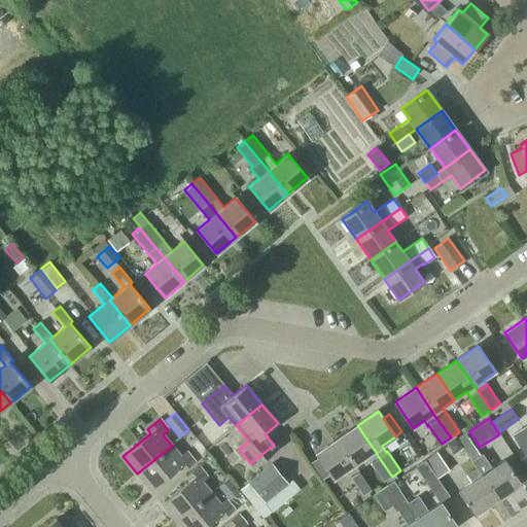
[(354,464),(375,451),(357,425),(337,438),(354,464)]
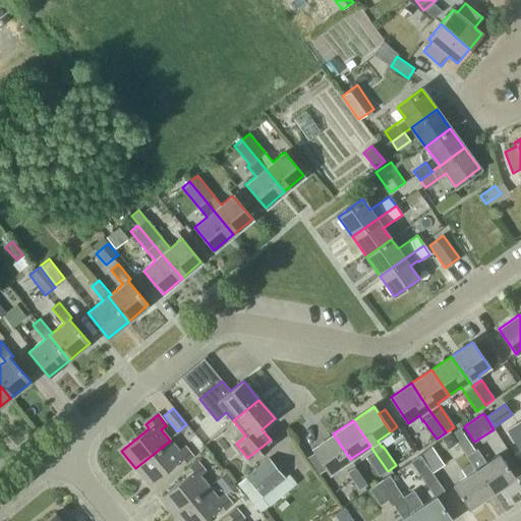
[(520,420),(506,430),(520,453),(520,420)]
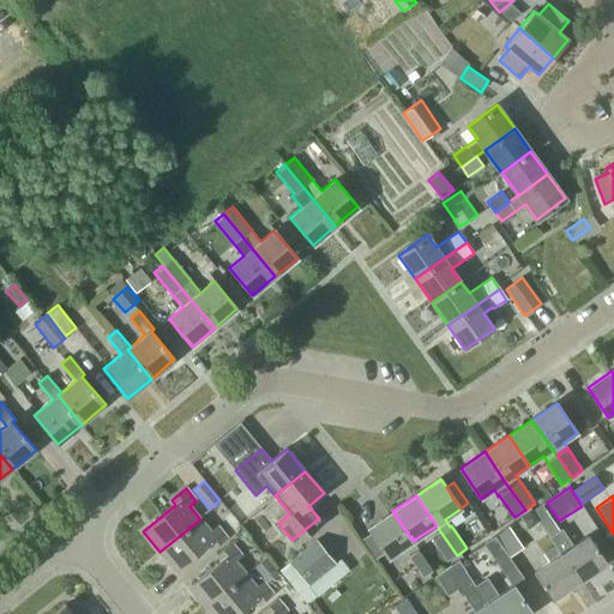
[(588,536),(573,546),(561,528),(559,529),(542,504),(531,511),(536,519),(537,519),(540,522),(549,536),(549,537),(554,545),(561,554),(581,583),(607,565),(588,536)]
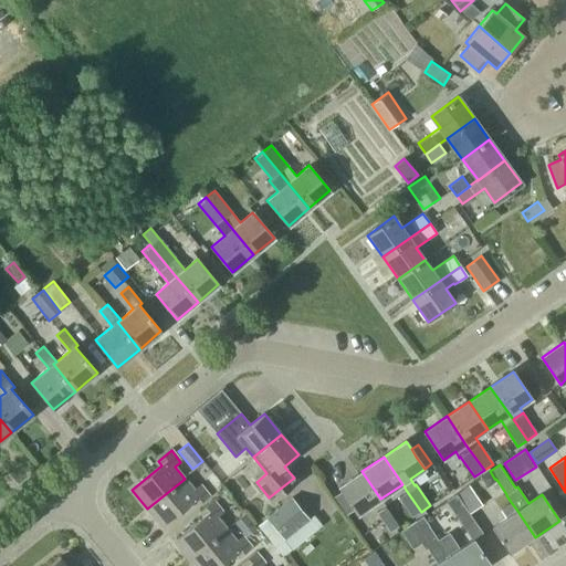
[(358,514),(380,499),(362,471),(339,486),(358,514)]
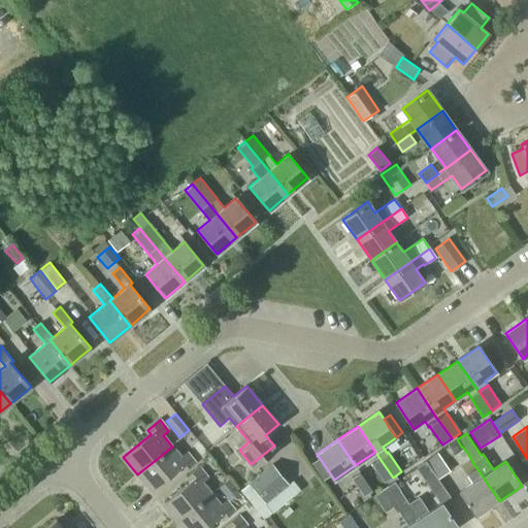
[(183,474),(195,464),(187,453),(180,458),(172,447),(137,474),(151,492),(179,469),(183,474)]
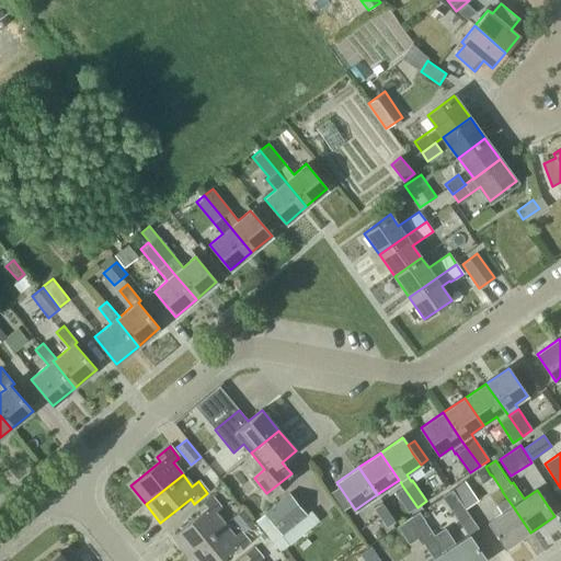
[(466,510),(466,508),(478,501),(465,480),(451,489),(466,510)]
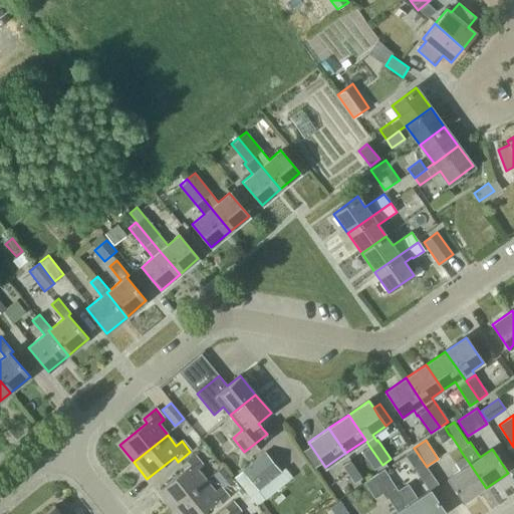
[(374,470),(382,465),(368,445),(360,451),(374,470)]
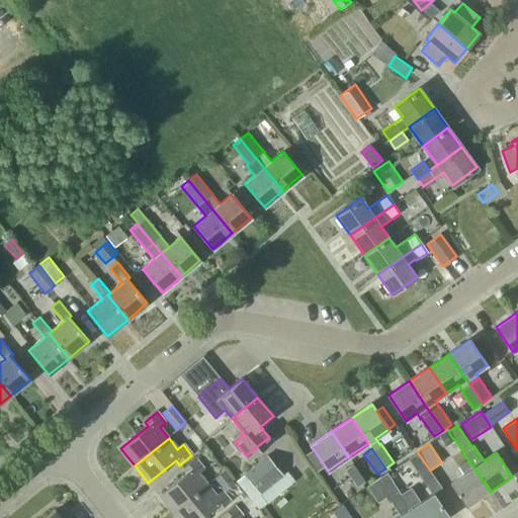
[(467,459),(463,453),(461,450),(451,457),(462,475),(450,483),(466,507),(490,492),(473,467),(467,459)]
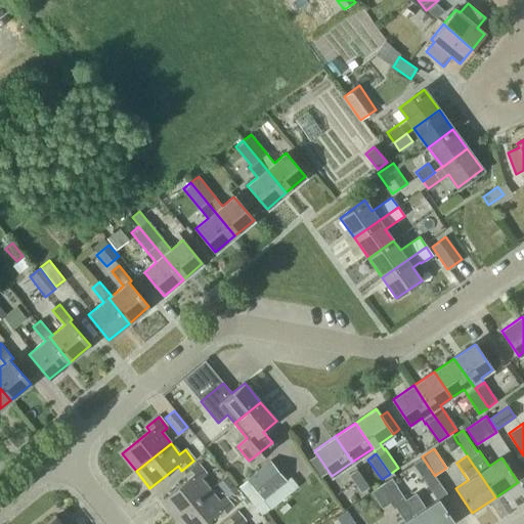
[(435,475),(435,476),(422,456),(411,464),(436,501),(426,509),(417,494),(406,500),(416,515),(421,523),(454,523),(440,501),(448,495),(435,475)]
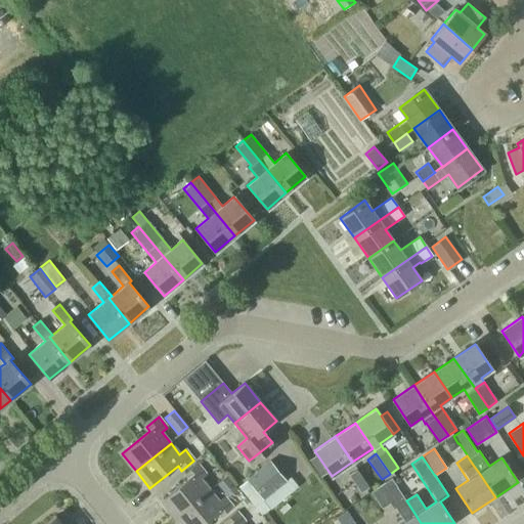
[(287,481),(270,461),(238,487),(262,516),(298,486),(292,478),(287,481)]
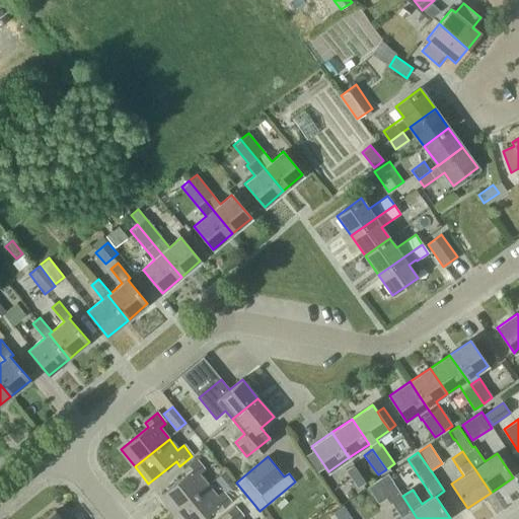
[(174,515),(209,485),(200,474),(204,470),(196,460),(182,470),(187,474),(158,497),(174,515)]
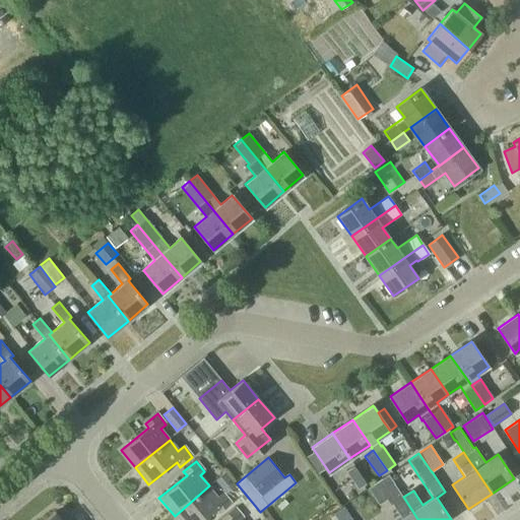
[(367,483),(352,464),(345,470),(359,490),(367,483)]
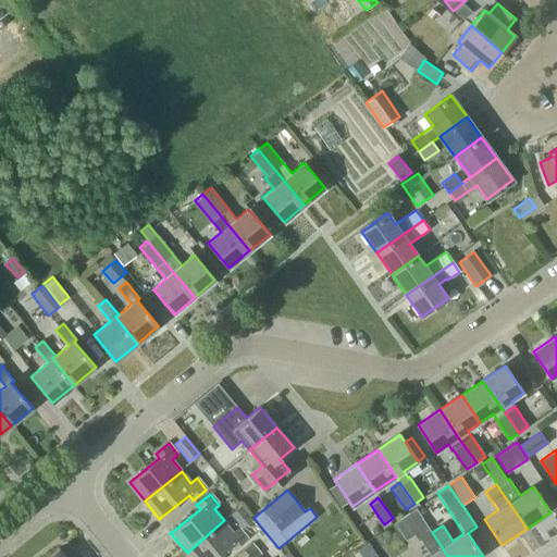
[(442,547),(432,532),(416,508),(394,523),(405,541),(413,534),(418,542),(420,541),(430,555),(426,556),(447,556),(442,547)]
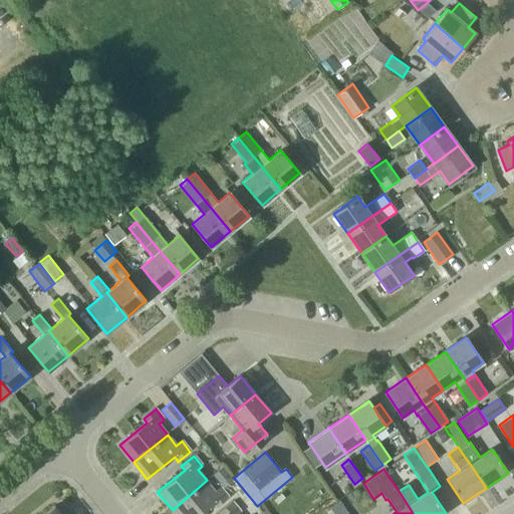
[(217,507),(229,497),(221,487),(215,491),(207,480),(173,510),(176,513),(200,513),(214,503),(217,507)]
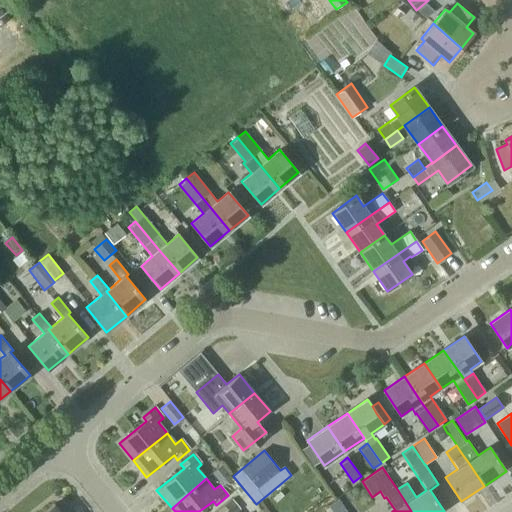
[(340,511),(345,509),(338,499),(329,505),(333,511),(340,511)]
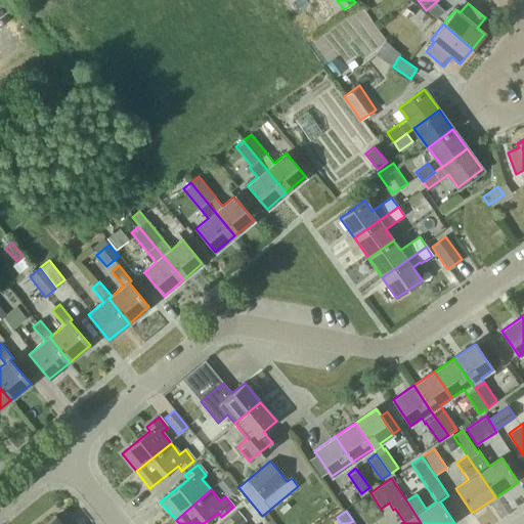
[(244,523),(247,523),(237,512),(225,522),(226,523),(244,523)]
